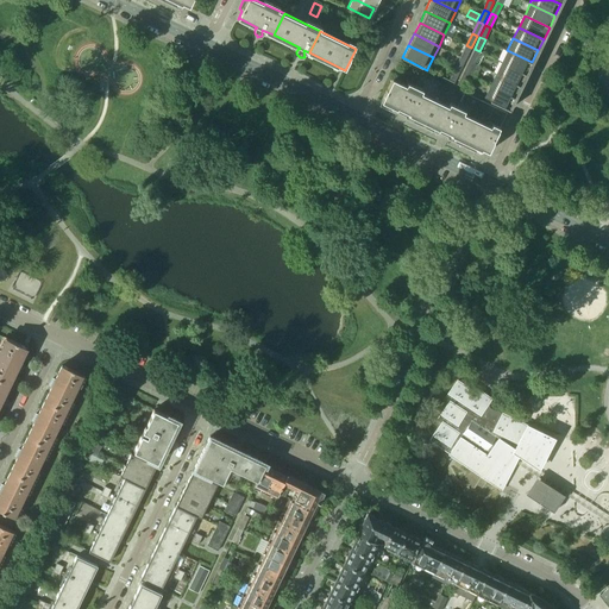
[(466,60),(471,48),(466,45),(462,57),(466,60)]
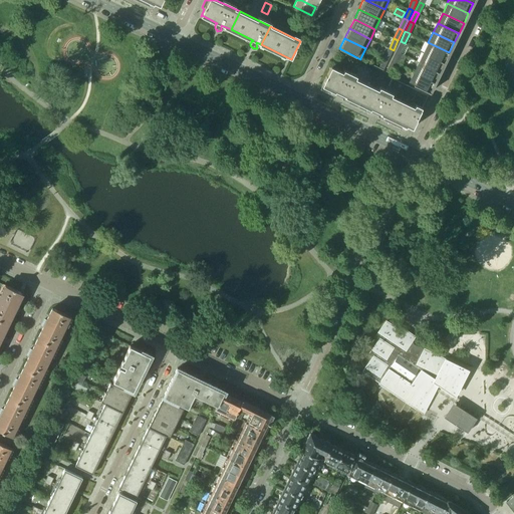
[(401,41),(396,51),(400,53),(405,43),(401,41)]
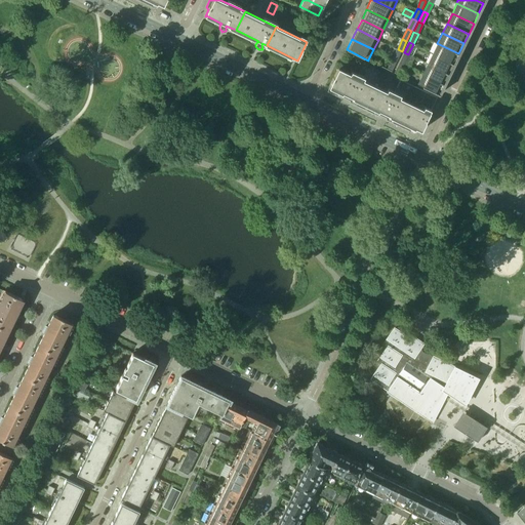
[(437,43),(433,53),(453,64),(458,53),(437,43)]
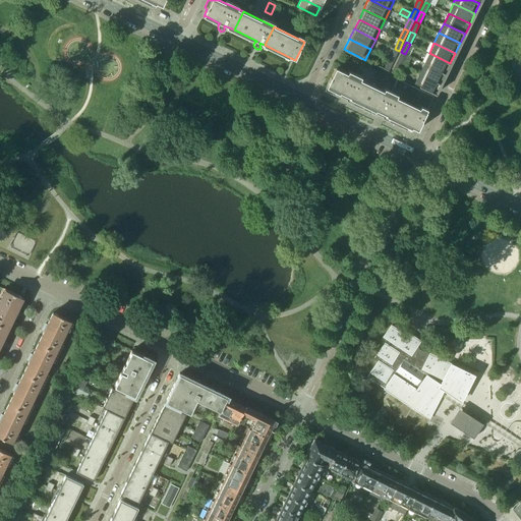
[(394,60),(399,51),(395,49),(390,58),(394,60)]
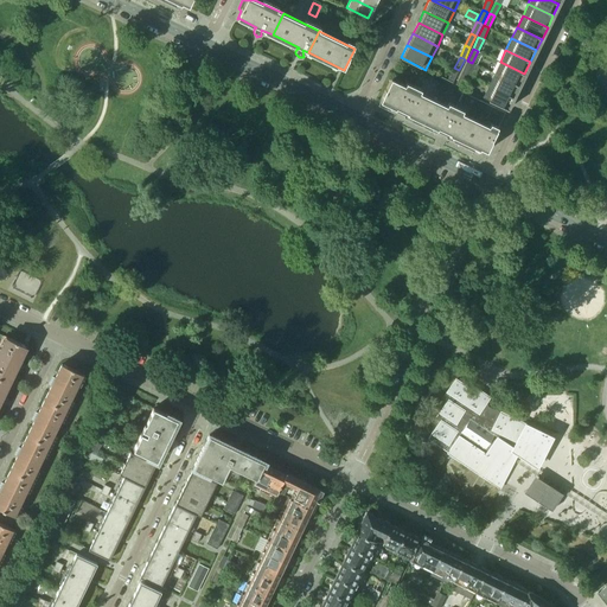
[(466,74),(472,63),(467,61),(461,71),(466,74)]
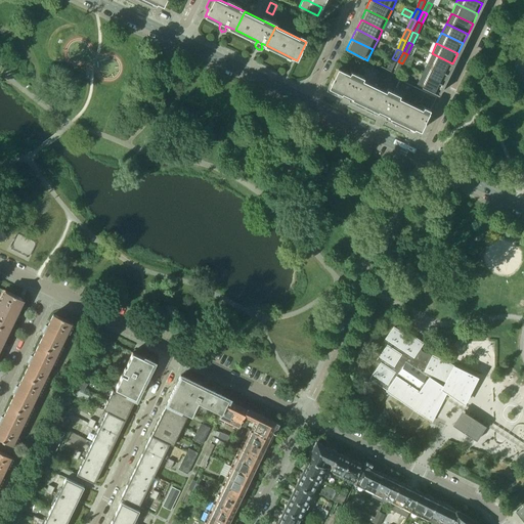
[(432,53),(427,63),(448,74),(452,63),(432,53)]
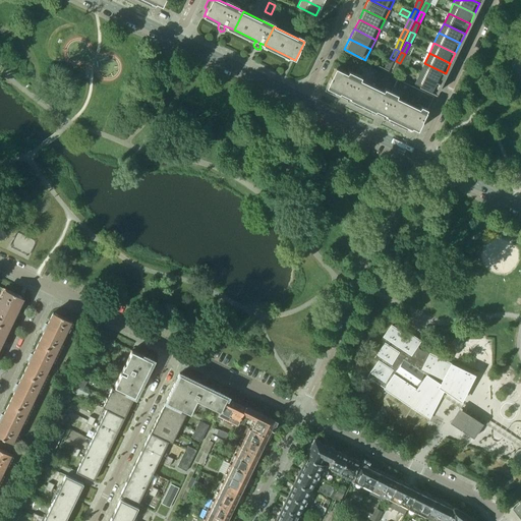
[(389,70),(394,60),(390,58),(385,68),(389,70)]
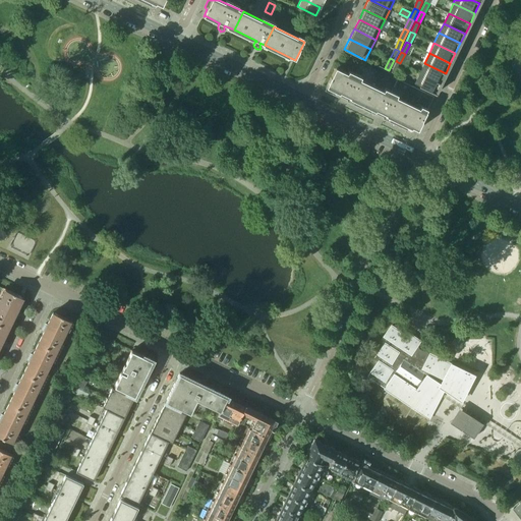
[(396,61),(391,71),(396,73),(400,63),(396,61)]
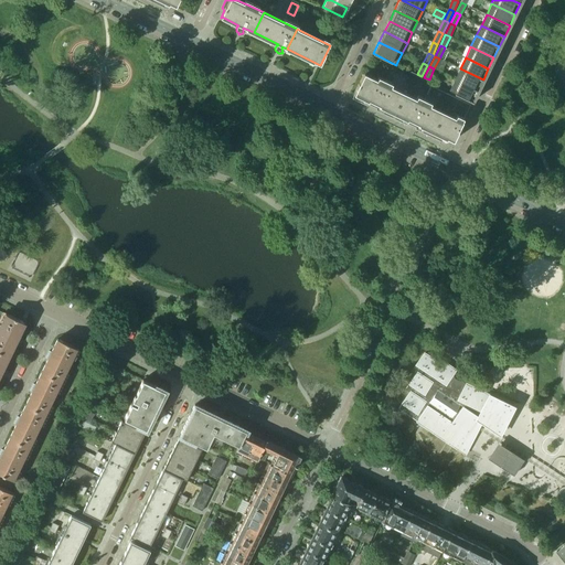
[(460,68),(455,80),(478,91),(483,80),(460,68)]
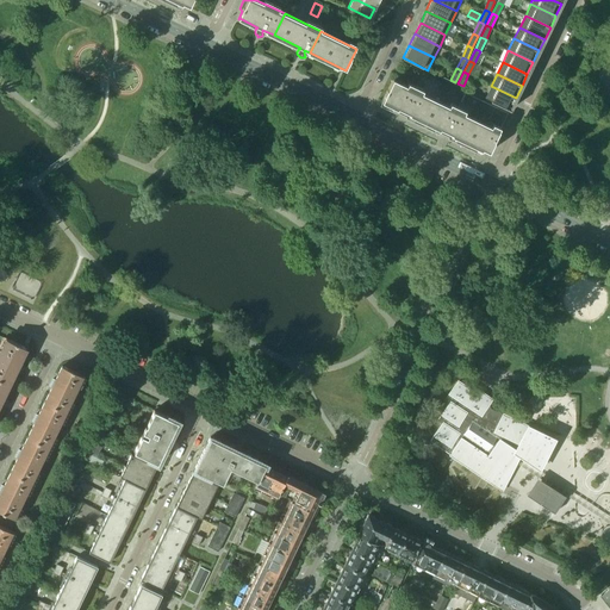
[(449,106),(393,79),(381,101),(383,101),(381,104),(396,110),(398,107),(410,113),(409,117),(437,131),(440,128),(452,134),(452,137),(480,151),(483,148),(489,151),(499,130),(486,124),(495,106),(466,92),(465,94),(456,89),(449,106)]
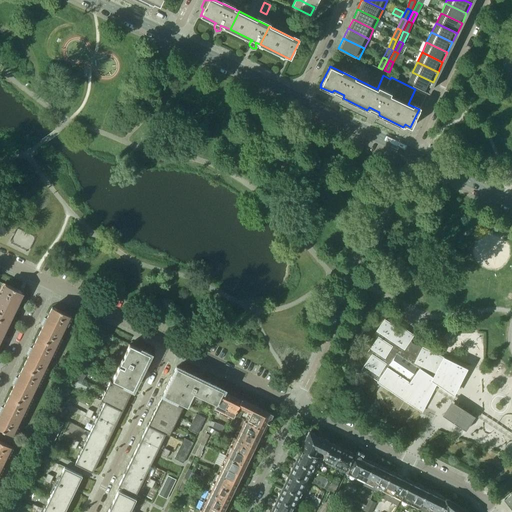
[(428,92),(433,82),(412,72),(407,82),(428,92)]
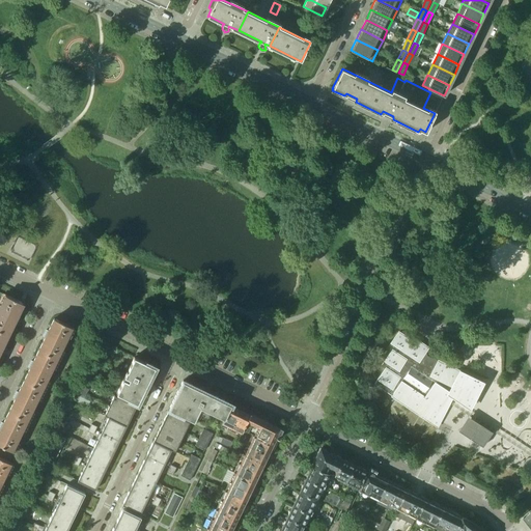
[(442,98),(430,92),(423,108),(435,113),(442,98)]
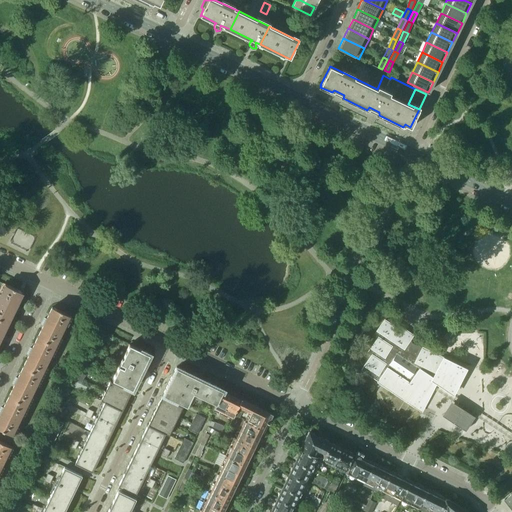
[(22,291),(5,283),(0,293),(0,318),(7,322),(13,309),(15,310),(18,305),(16,304),(22,291)]
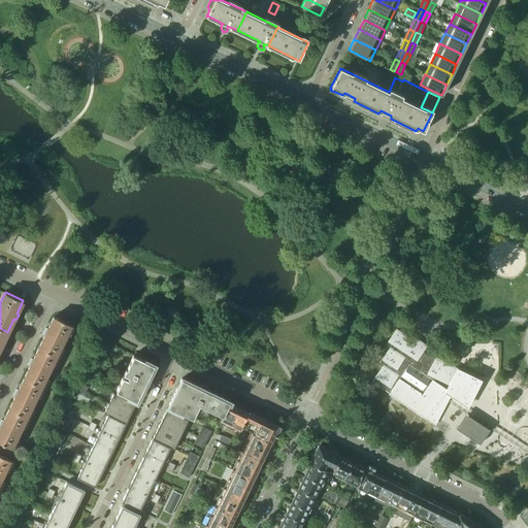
[(38,347),(57,356),(71,325),(54,316),(46,328),(44,327),(42,333),(44,334),(38,347)]
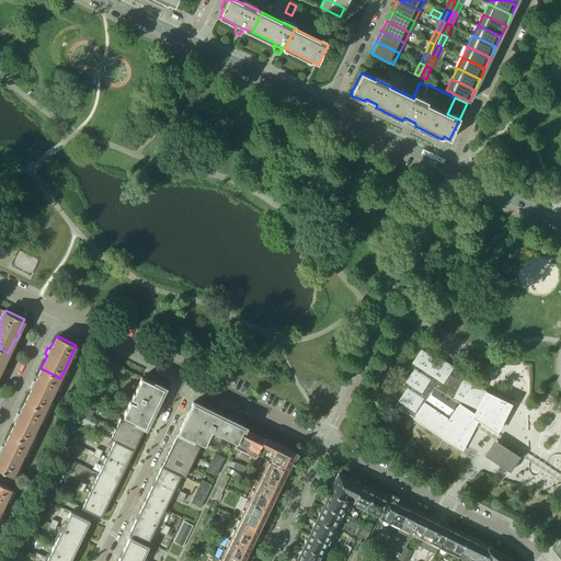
[(453,367),(436,356),(434,359),(421,350),(410,367),(414,369),(403,386),(407,389),(396,405),(461,449),(478,419),(495,431),(501,420),(502,420),(510,403),(462,380),(462,381),(450,376),(447,374),(453,367)]
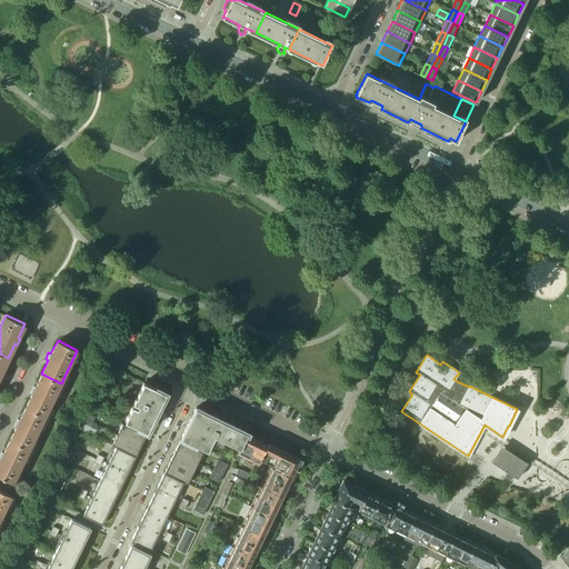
[(116,375),(109,371),(92,405),(99,408),(116,375)]
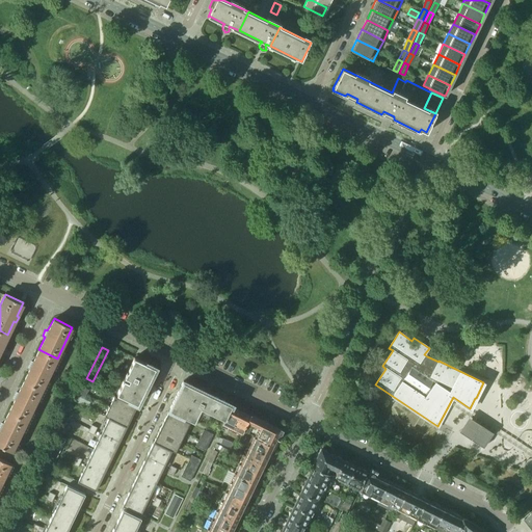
[(42,389),(49,373),(57,358),(38,349),(32,362),(30,361),(28,367),(29,367),(23,380),(42,389)]
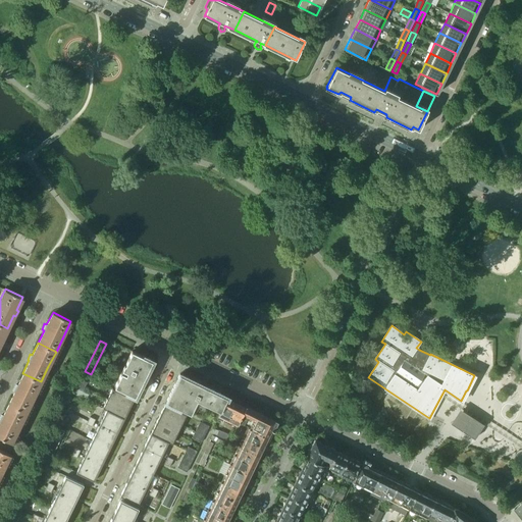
[(135,396),(151,363),(152,360),(132,350),(124,364),(124,363),(121,369),(122,369),(114,385),(135,396)]
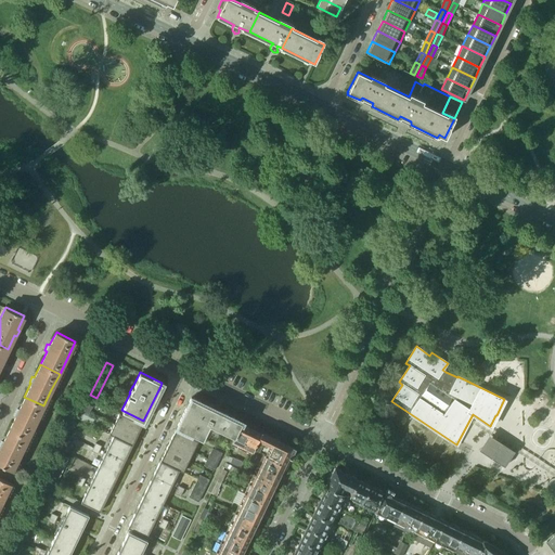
[(16,409),(14,412),(13,415),(15,416),(9,428),(28,438),(43,405),(24,397),(17,409),(16,409)]
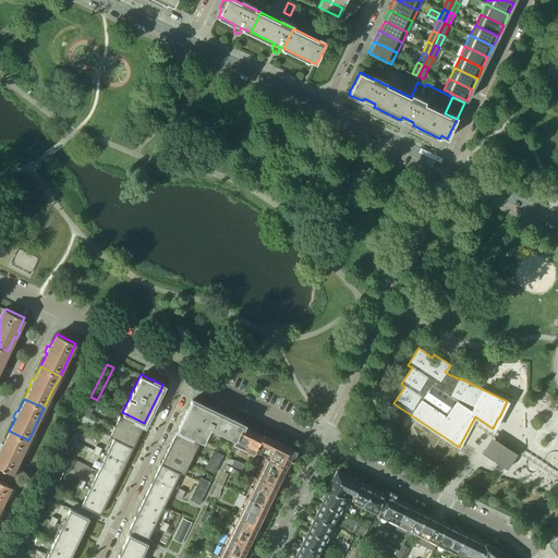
[(235,439),(242,425),(243,424),(192,399),(178,429),(203,441),(210,427),(235,439)]
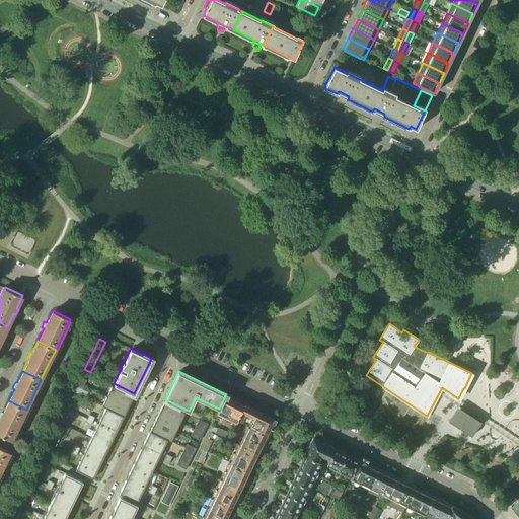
[(126,410),(133,396),(112,385),(104,399),(126,410)]
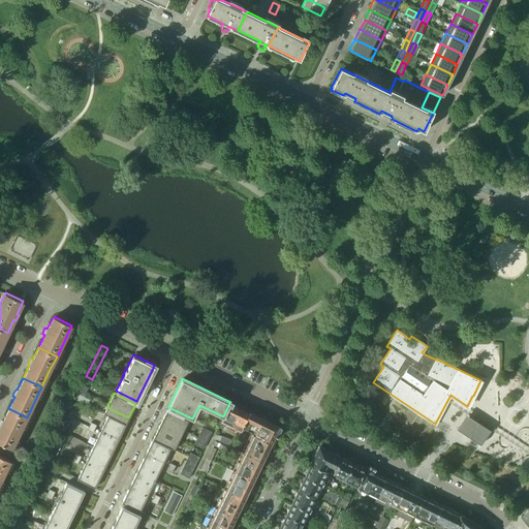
[(345,409),(347,410),(348,411),(350,407),(344,404),(340,402),(337,406),(338,407),(337,408),(344,411),(345,409)]
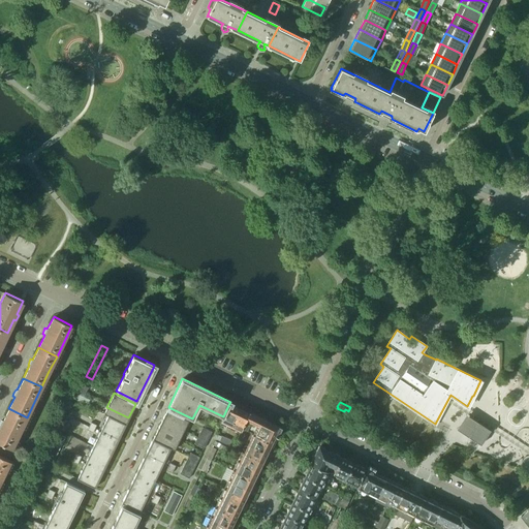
[(248,412),(229,403),(223,416),(221,422),(239,431),(248,412)]
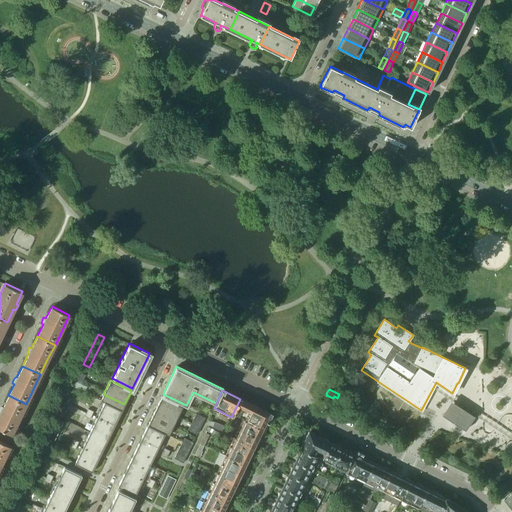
[(124,404),(103,394),(100,400),(104,402),(101,409),(118,418),(124,404)]
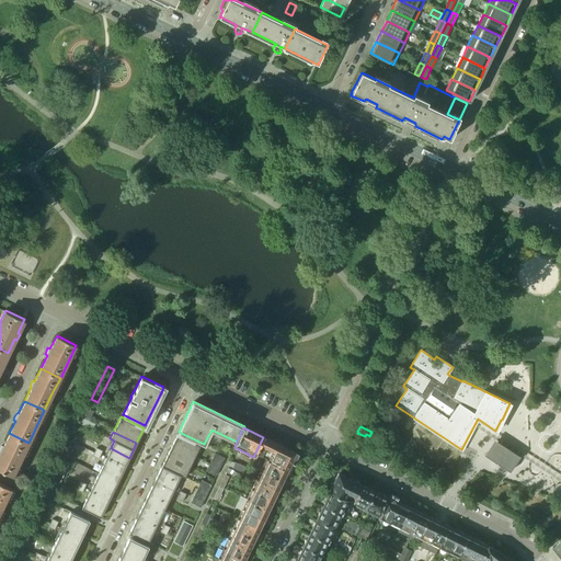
[(0,469),(12,476),(29,443),(9,433),(2,446),(0,446),(0,445),(0,469)]
